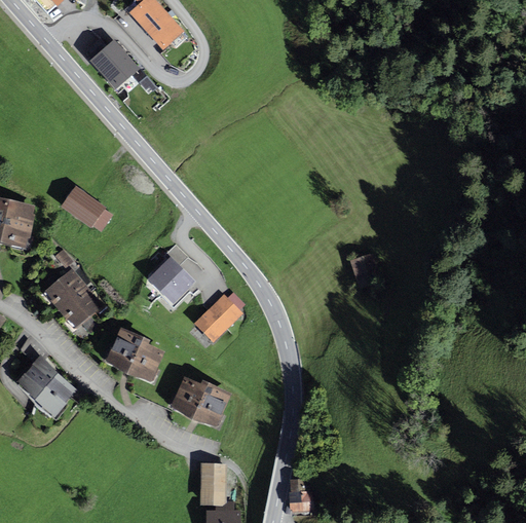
[(38,0),(48,9),(58,0),(38,0)]
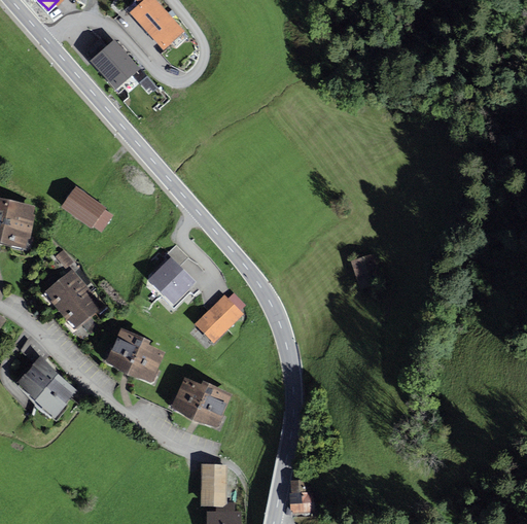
[(182,28),(156,0),(133,0),(128,4),(164,44),(182,28)]
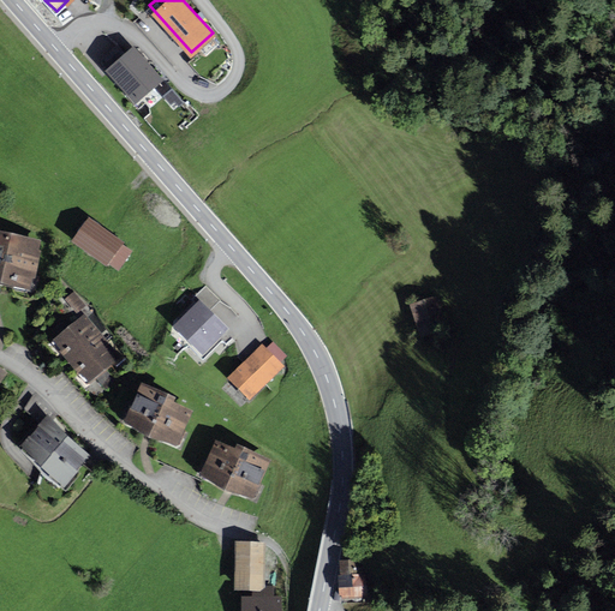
[(133,47),(111,66),(136,96),(160,77),(133,47)]
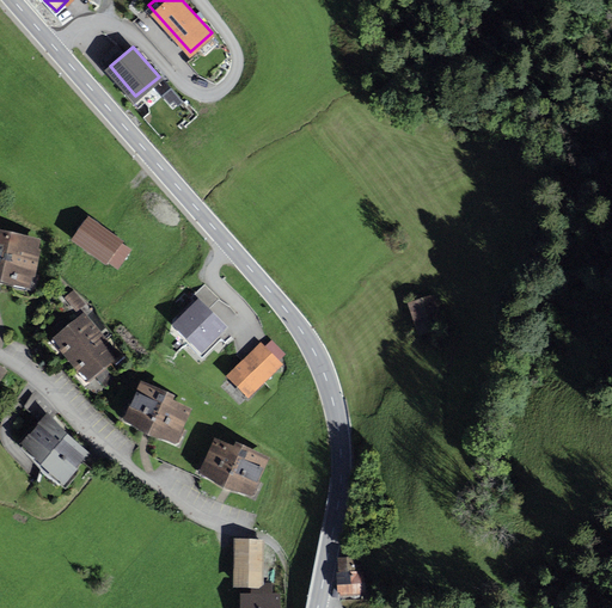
[(122,238),(89,214),(73,235),(106,259),(108,258),(117,265),(130,246),(121,239),(122,238)]
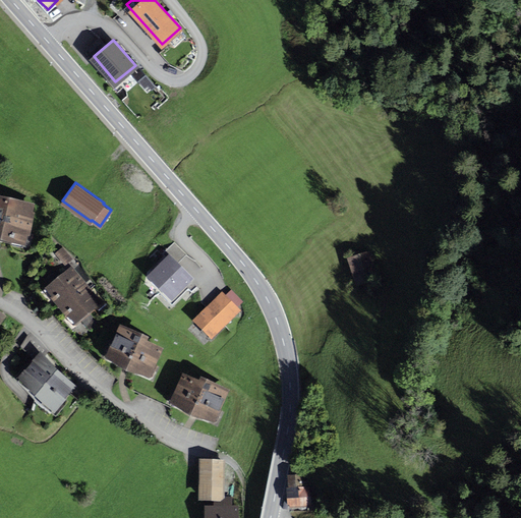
[(0,237),(25,243),(27,231),(31,232),(36,210),(33,209),(35,200),(0,192),(0,237)]
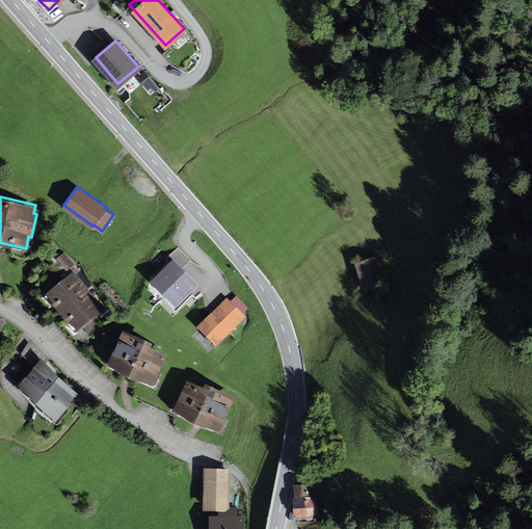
[(68,268),(76,260),(64,248),(56,256),(68,268)]
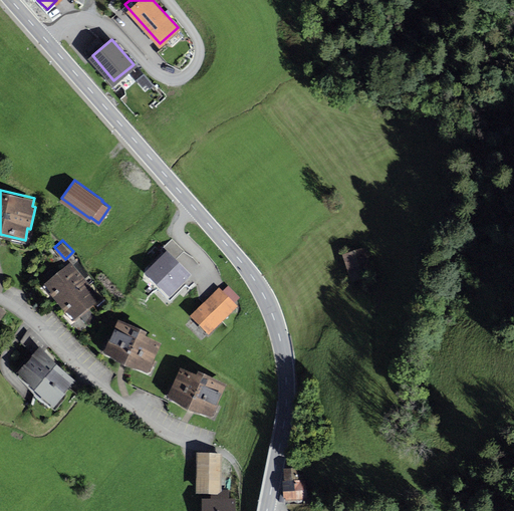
[(367,245),(341,254),(351,283),(378,273),(367,245)]
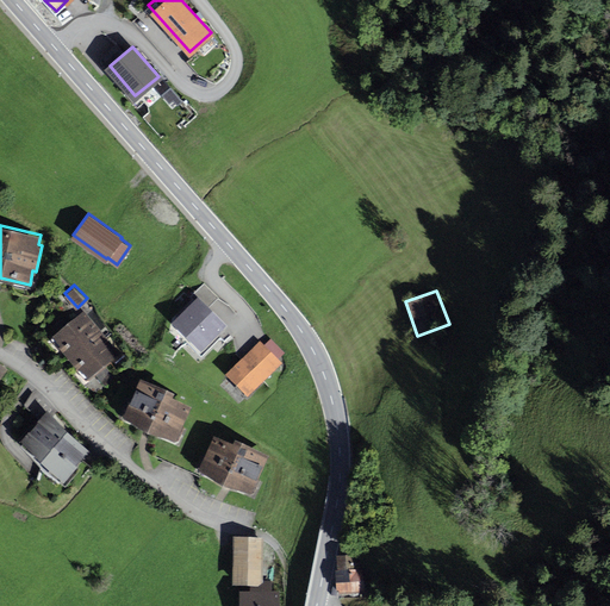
[(223,323),(198,298),(175,320),(201,345),(223,323)]
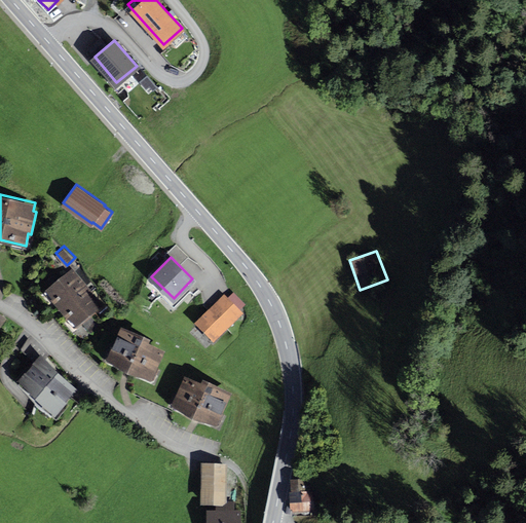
[(75,269),(44,293),(74,330),(105,306),(75,269)]
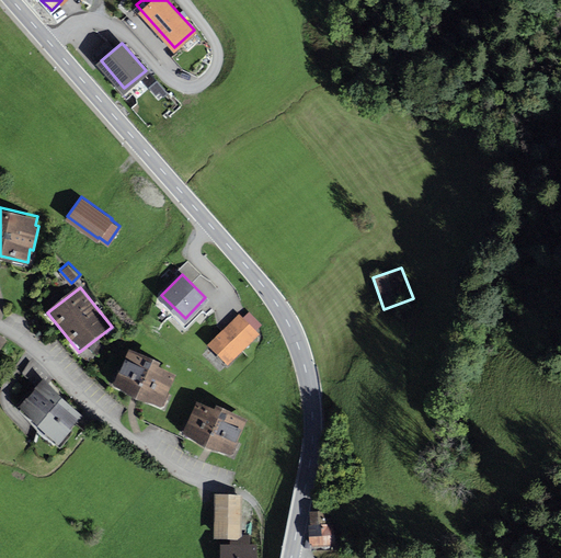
[(256,331),(240,312),(210,341),(228,359),(256,331)]
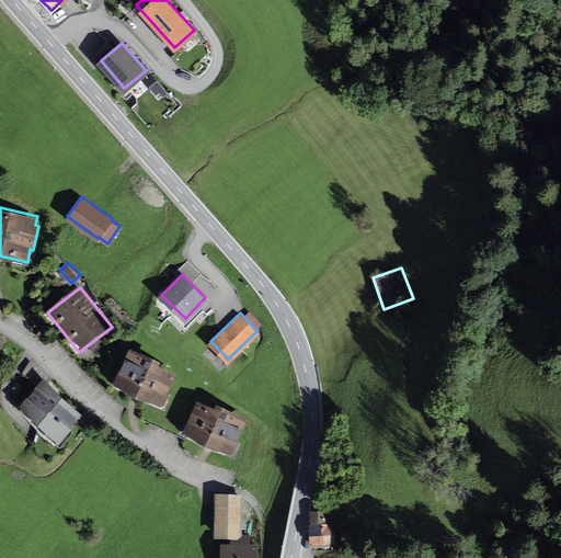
[(156,366),(119,353),(104,393),(153,411),(167,377),(153,373),(156,366)]
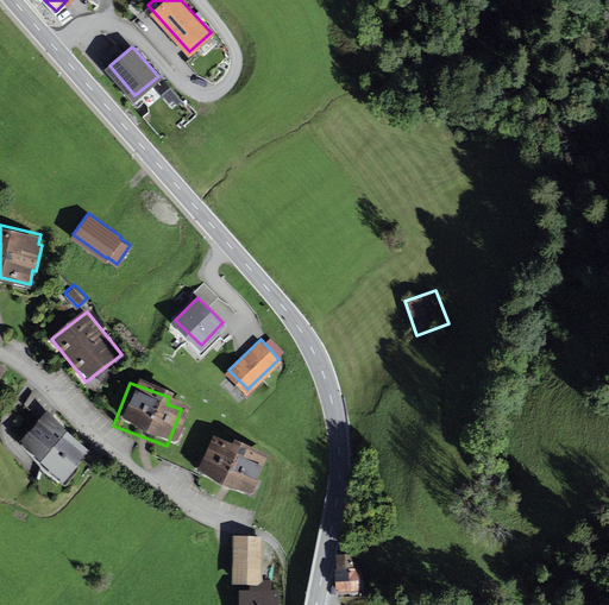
[(86,448),(48,414),(25,438),(63,472),(86,448)]
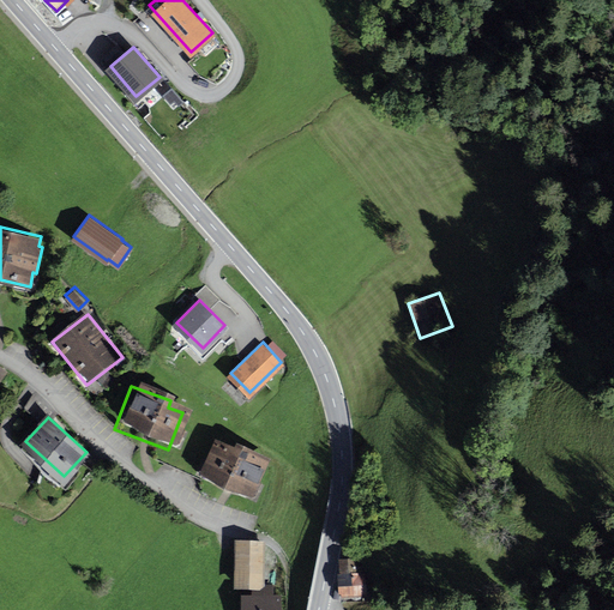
[(264,464),(208,442),(193,479),(250,502),(264,464)]
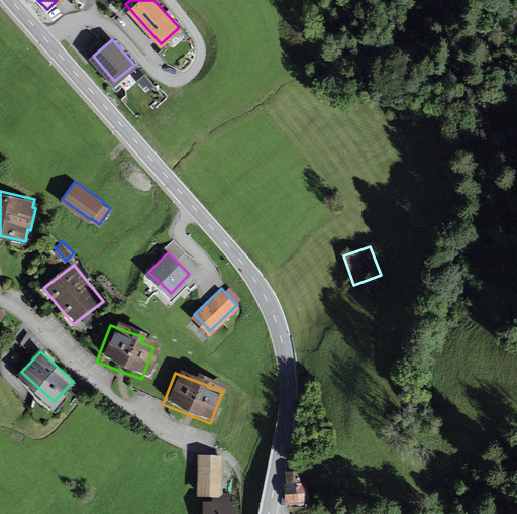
[(226,455),(197,455),(197,496),(226,496),(226,455)]
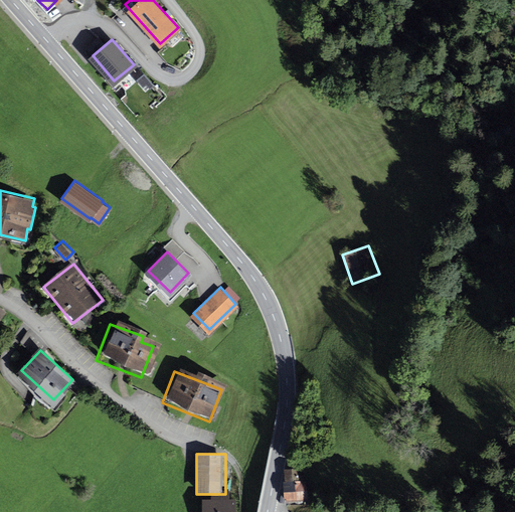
[(297,472),(286,472),(287,499),(312,498),(311,481),(298,481),(297,472)]
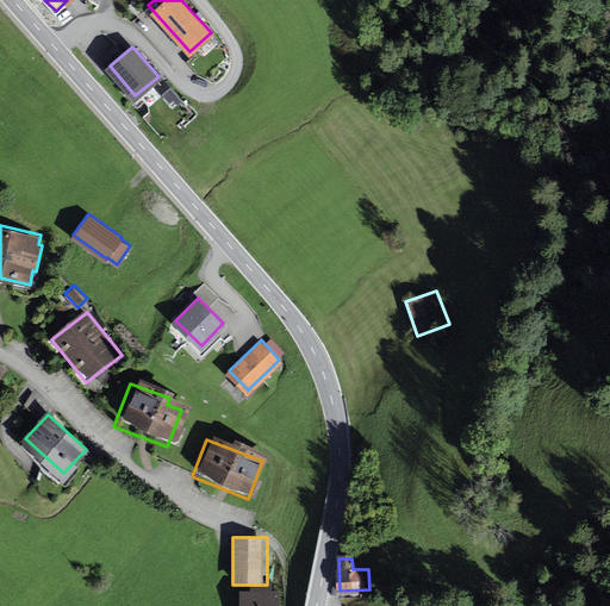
[(285,605),(285,591),(240,592),(240,605),(285,605)]
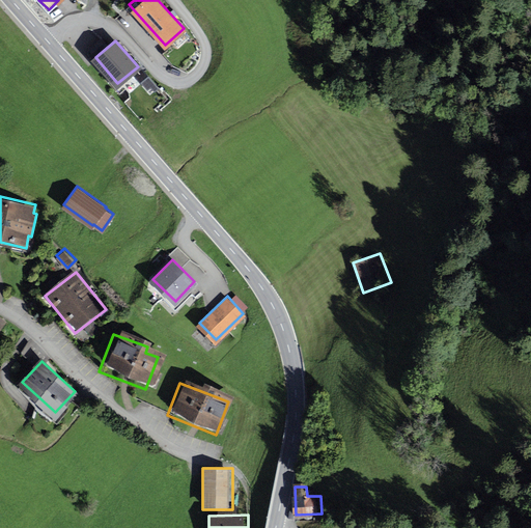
All buildings are outlined.
